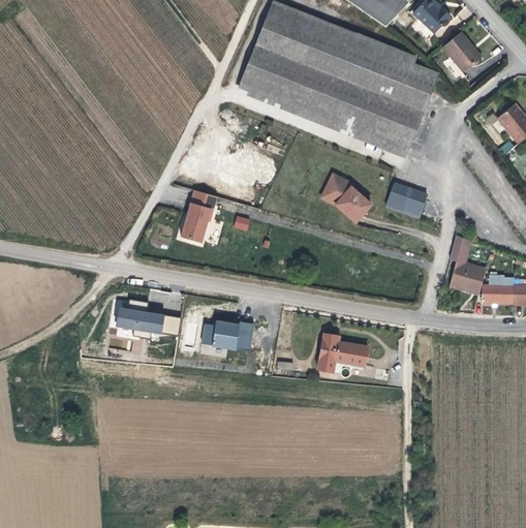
[(405,150),(437,65),(277,0),(271,0),(236,82),(400,148),(405,150)]
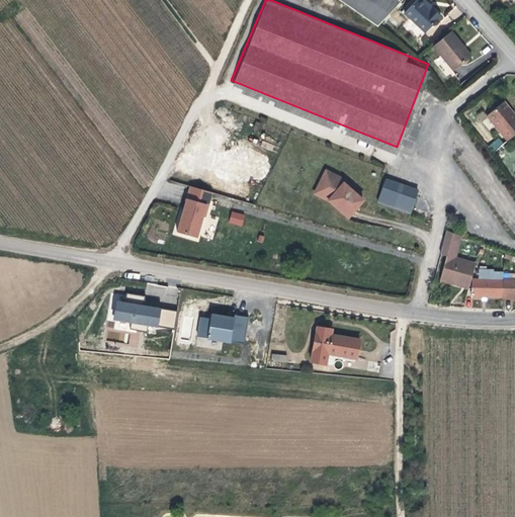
[(335,0),(374,27),(400,0),(335,0)]
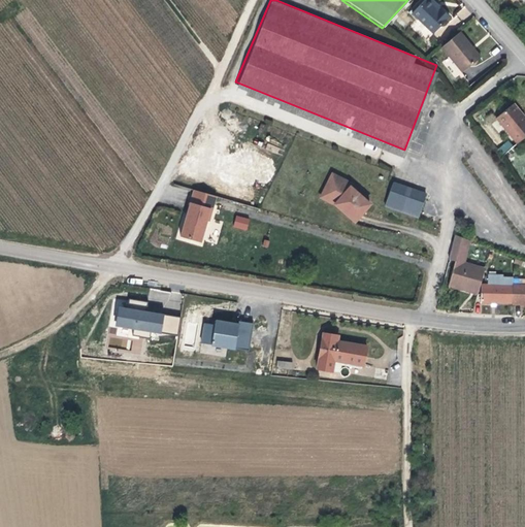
[(440,6),(437,9),(427,0),(423,0),(411,14),(431,33),(449,14),(440,6)]
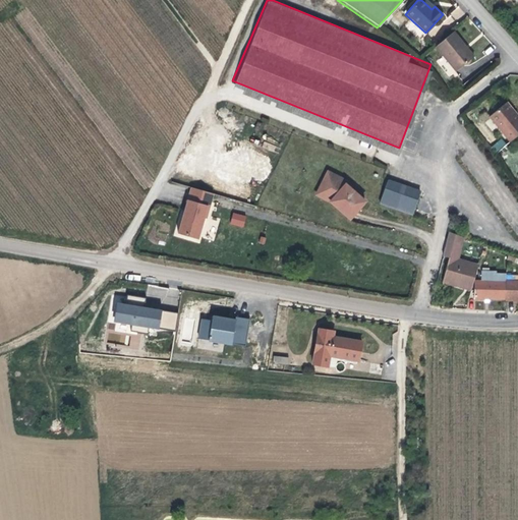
[(421,0),(432,9),(435,6),(429,2),(426,0),(421,0)]
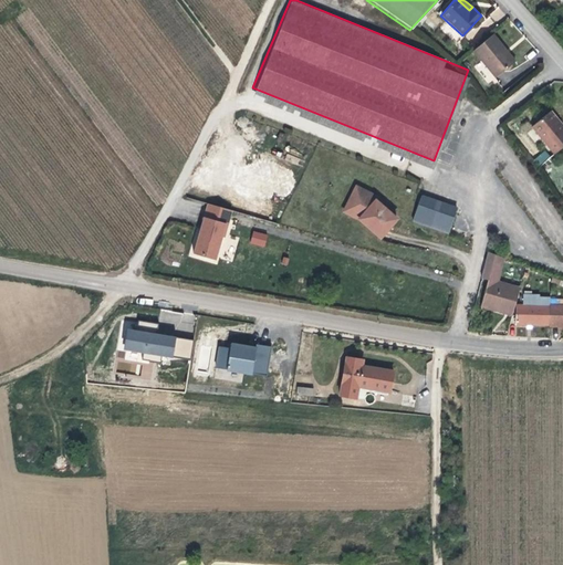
[(504,51),(491,34),(470,52),(492,79),(513,62),(504,51)]
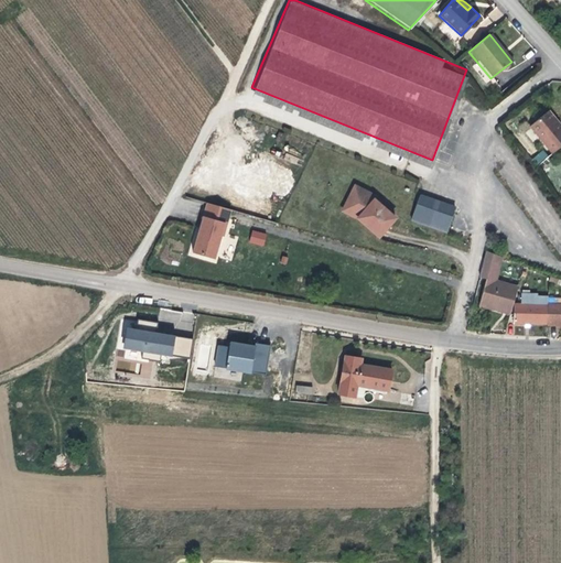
[(560,125),(549,111),(546,115),(557,127),(560,125)]
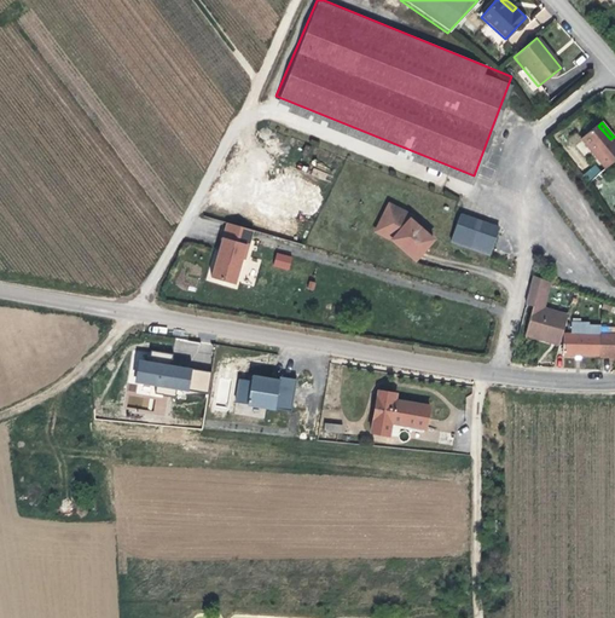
[(581,139),(604,169),(614,160),(614,137),(610,139),(598,126),(581,139)]
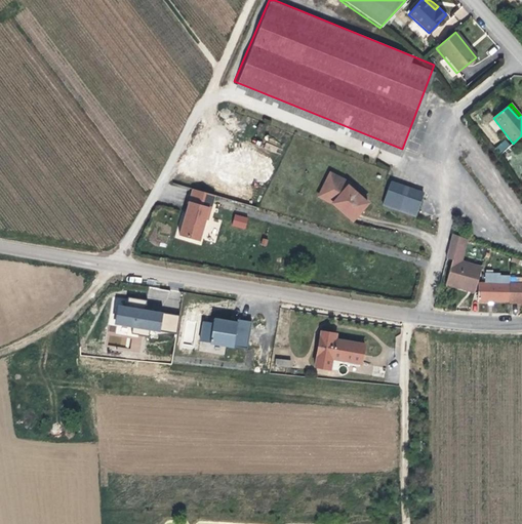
[(497,153),(508,145),(502,138),(491,147),(497,153)]
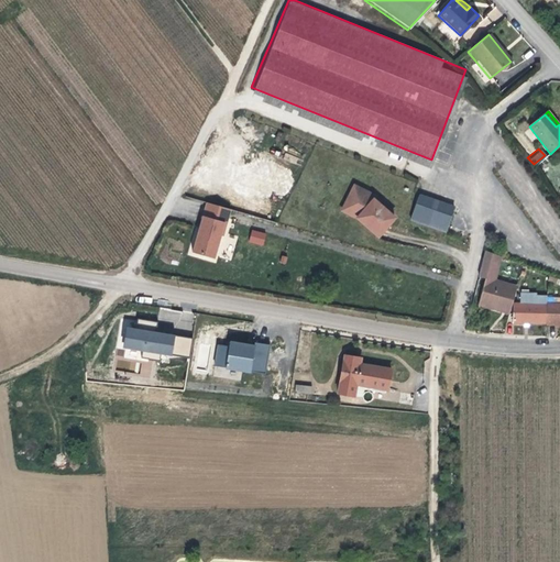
[(369,200),(372,197),(350,186),(340,205),(357,212),(352,218),(373,237),(390,218),(373,204),(369,200)]
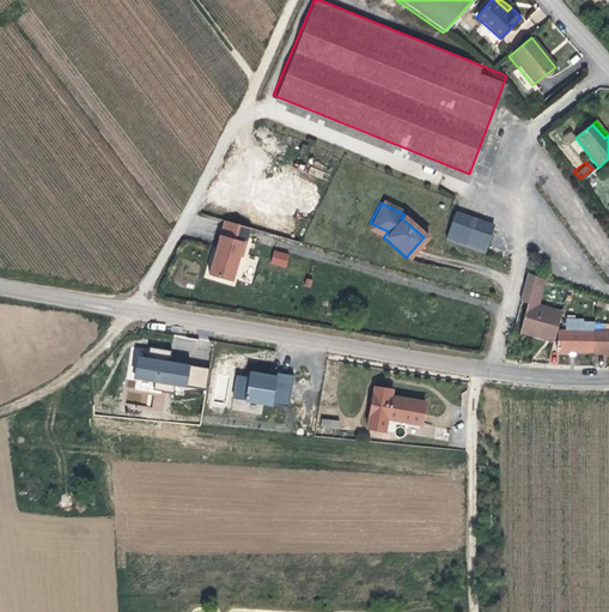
[(482,253),(492,224),(454,211),(444,238),(482,253)]
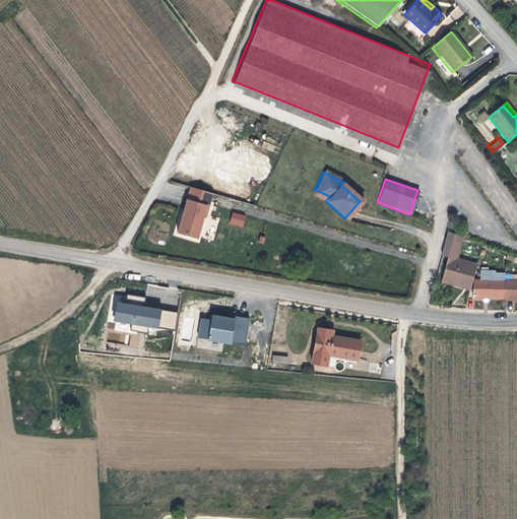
[(211,194),(190,187),(177,232),(196,238),(201,218),(204,218),(211,194)]
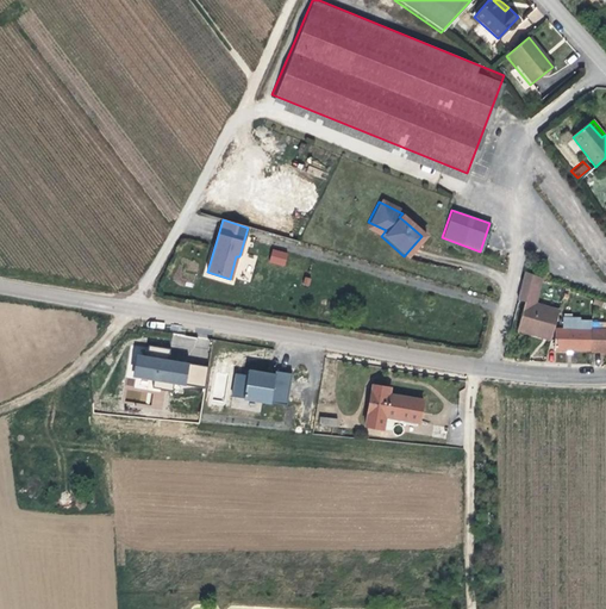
[(386,230),(368,222),(366,228),(381,236),(386,230)]
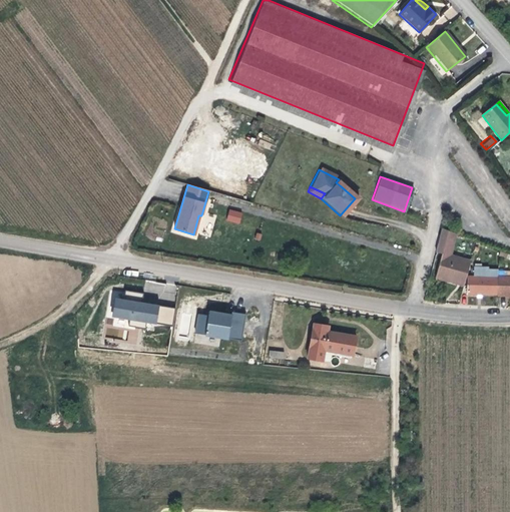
[(226,208),(223,219),(236,222),(239,212),(226,208)]
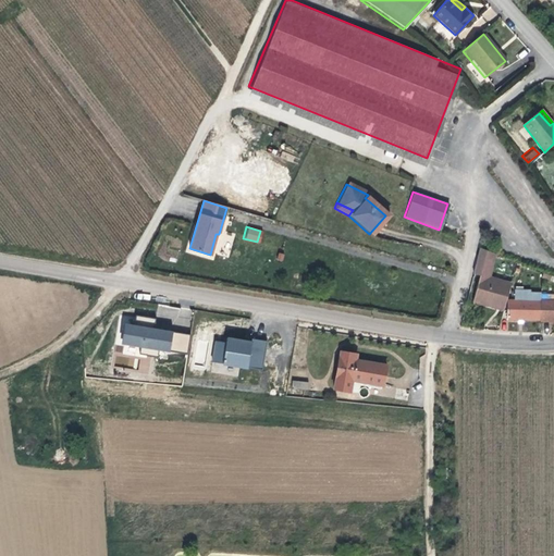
[(494,256),(477,250),(470,275),(479,279),(471,306),(483,309),(502,316),(511,285),(488,275),(494,256)]
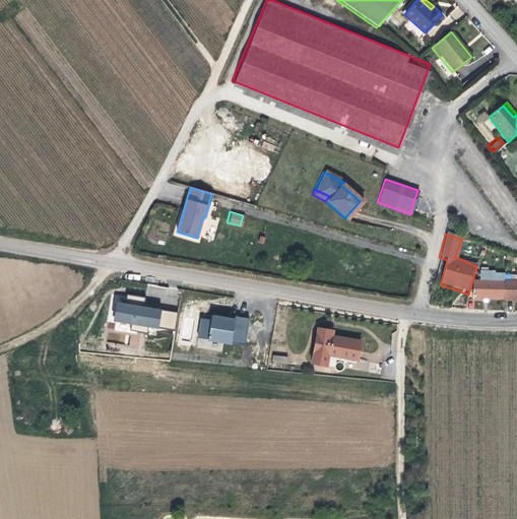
[(474,279),(475,298),(491,298),(504,298),(504,279),(495,279),(495,269),(479,269),(479,279),(474,279)]
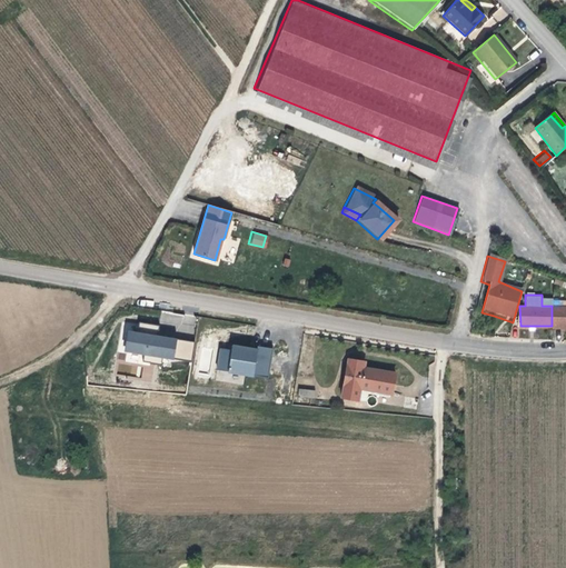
[(565,306),(552,306),(552,326),(565,326),(565,306)]
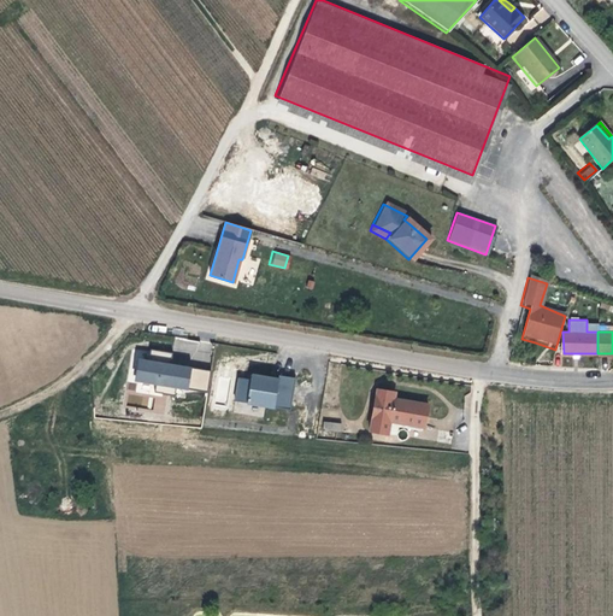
[(177,355),(155,350),(153,361),(142,359),(140,380),(161,385),(159,393),(181,397),(181,389),(213,393),(217,373),(184,365),(176,364),(177,355)]
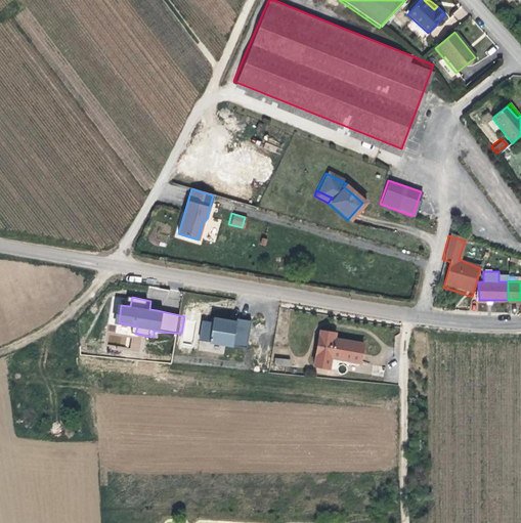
[(250,350),(256,323),(242,320),(241,323),(236,322),(218,319),(218,323),(207,321),(203,342),(250,350)]
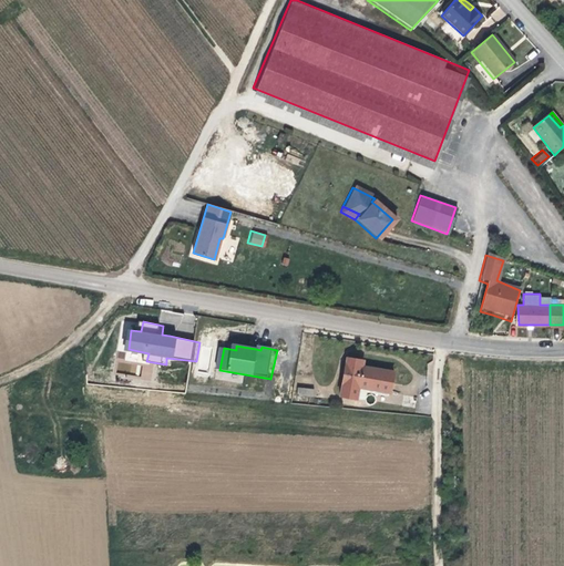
[(360,360),(348,358),(342,395),(359,398),(361,387),(392,391),(395,371),(365,367),(366,360),(360,360)]
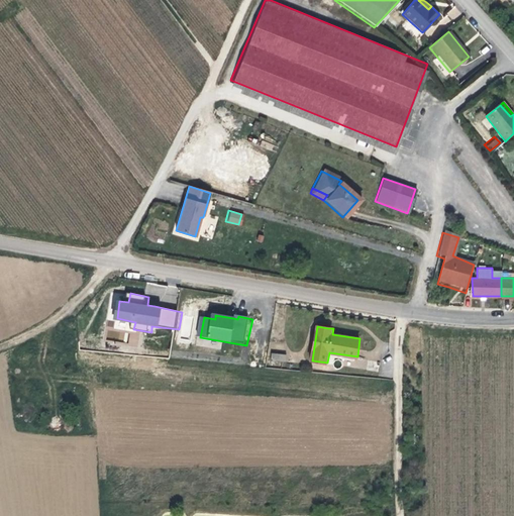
[(283,360),(284,353),(269,351),(268,359),(283,360)]
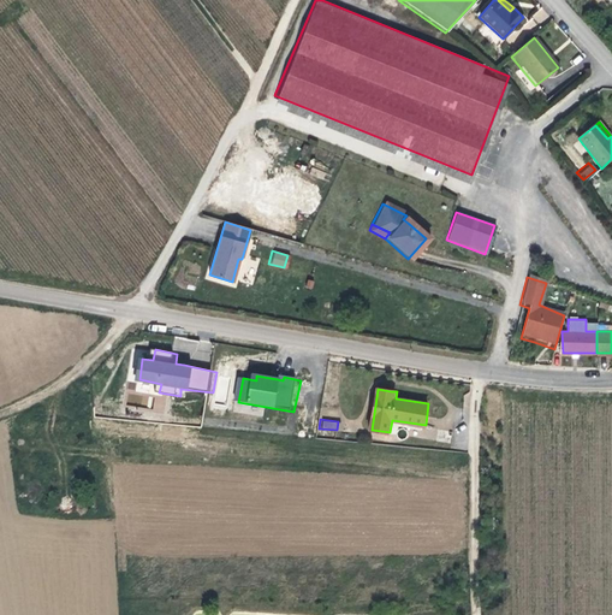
[(426,425),(392,420),(390,432),(397,433),(399,425),(425,429),(426,425)]
